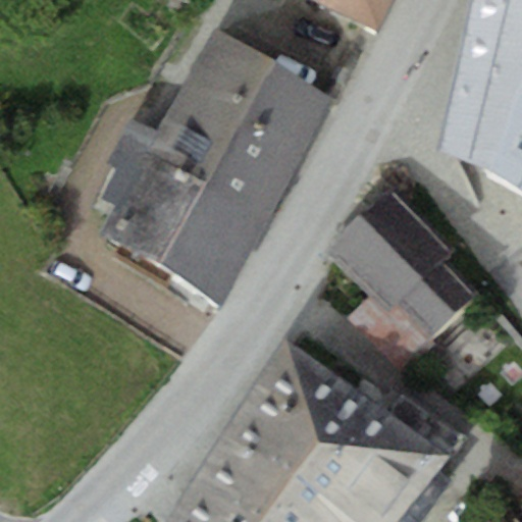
[(394,0),(319,0),(379,31),(394,0)]
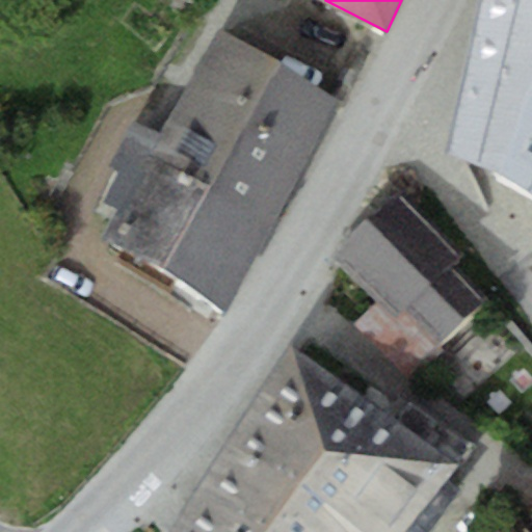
[(531,0),(480,0),(453,151),(531,193),(531,0)]
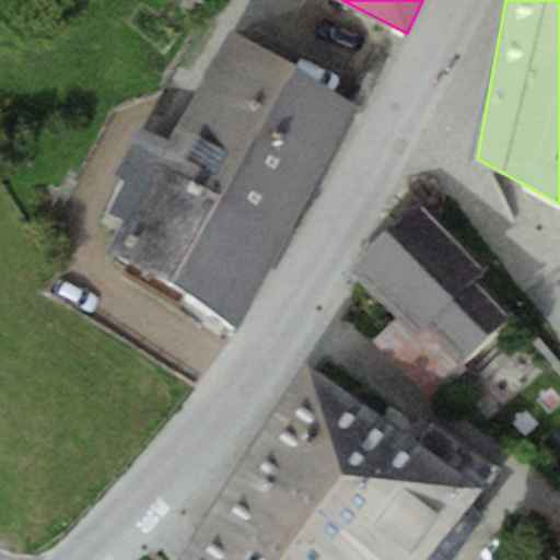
[(359,107),(229,34),(168,139),(143,124),(115,174),(126,181),(108,210),(124,219),(105,252),(235,326),(359,107)]
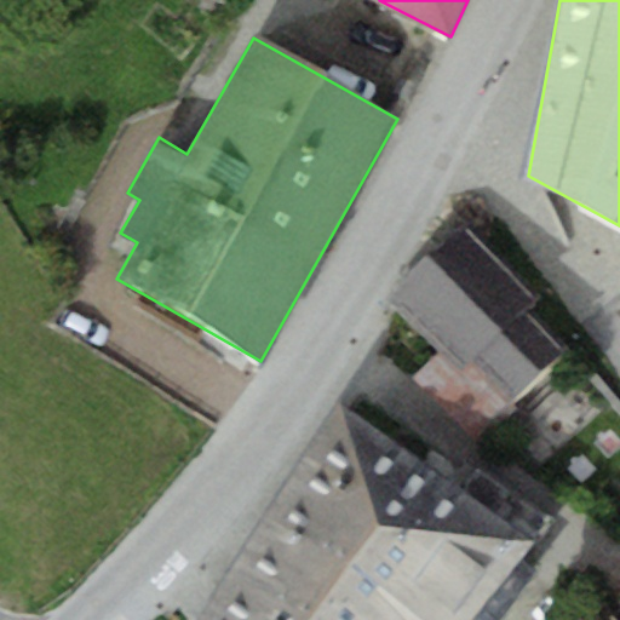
[(541,293),(469,220),(389,299),(461,372),(472,360),(514,402),(570,345),(529,305),(541,293)]
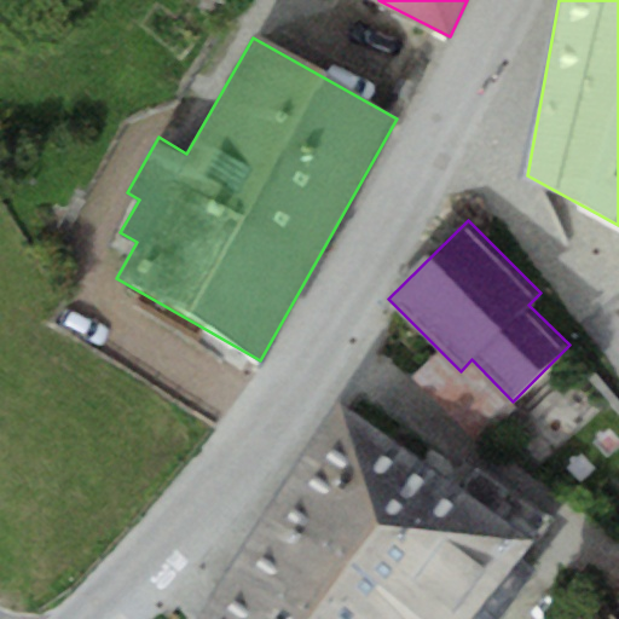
[(262,520),(346,580),(429,468),(339,399),(262,520)]
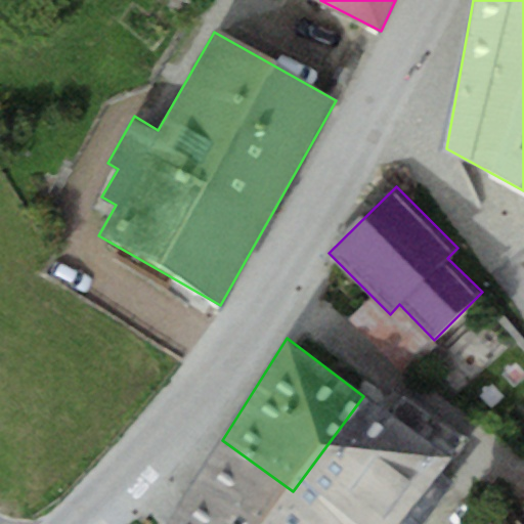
[(397,523),(450,459),(363,396),(293,491),(338,523),(397,523)]
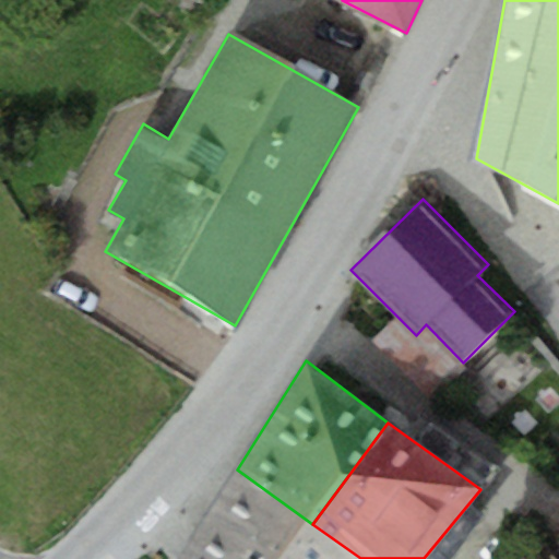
[(237,470),(209,515),(265,558),(360,558),(312,524),(237,470)]
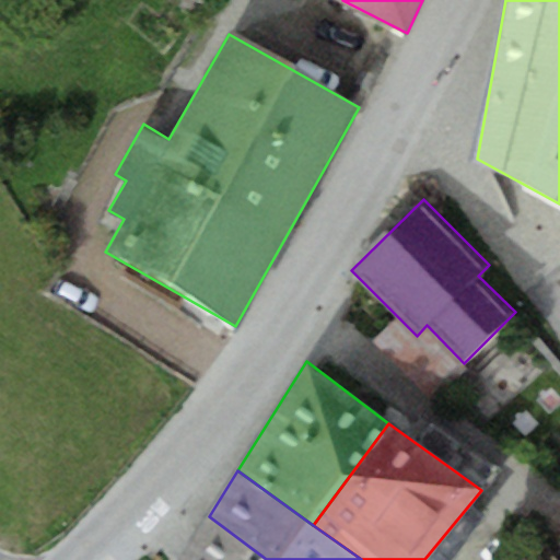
[(266,559),(209,516),(181,559),(266,559)]
